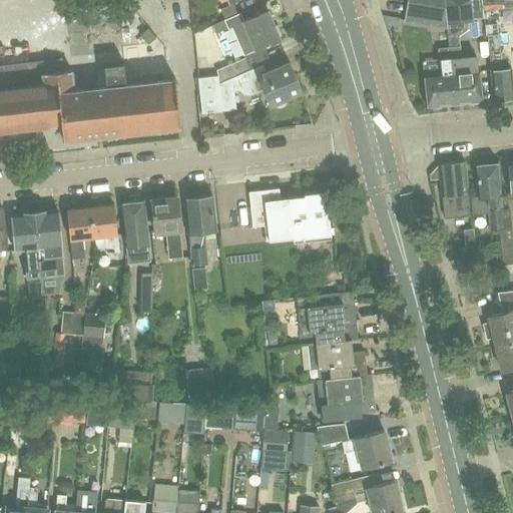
[(472,20),(470,0),(443,0),(444,7),(446,23),(472,20)]
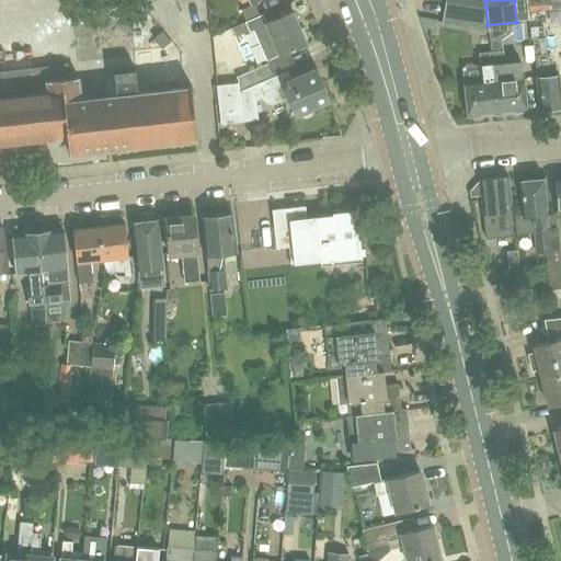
[(529,21),(528,12),(526,0),(514,0),(516,22),(529,21)]
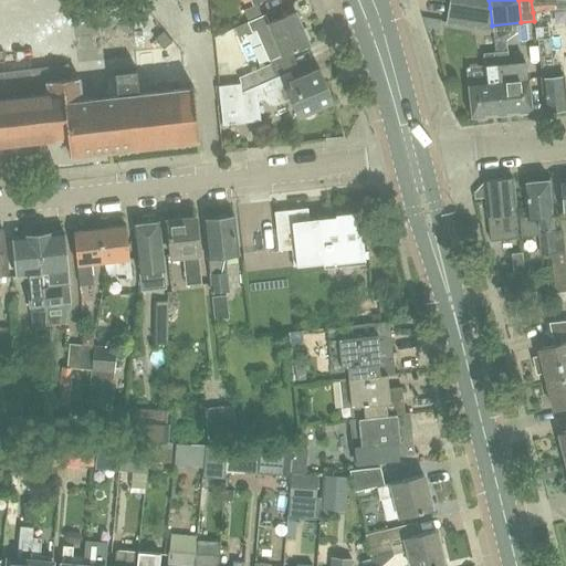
[(555,0),(531,0),(533,12),(556,11),(555,0)]
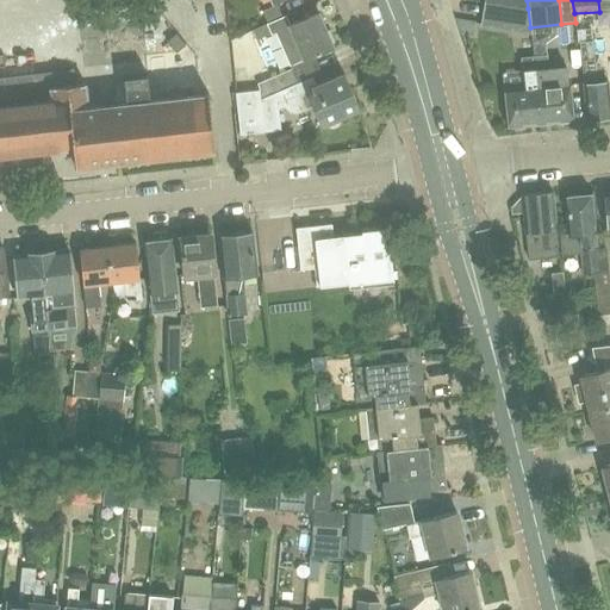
[(530,27),(528,8),(486,1),(483,23),(530,32),(530,27)]
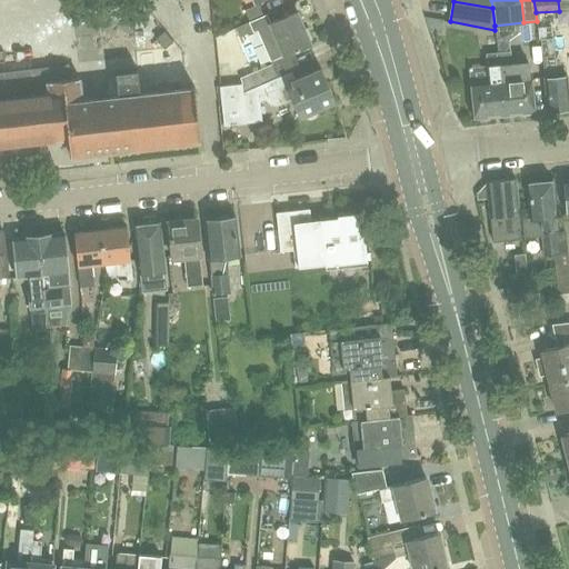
[(262,16),(258,5),(245,10),(249,21),(262,16)]
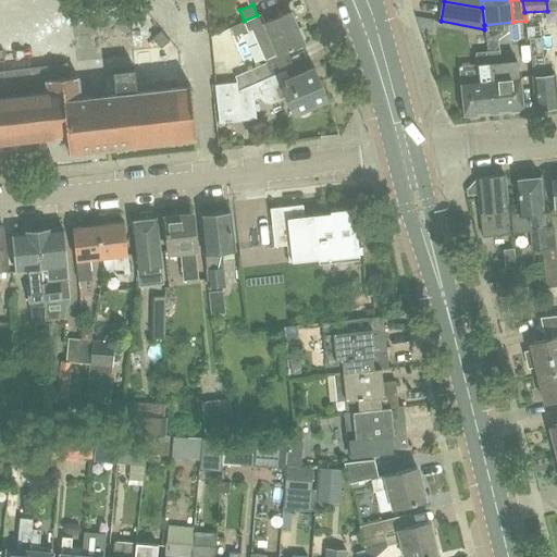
[(265,59),(284,51),(304,42),(289,11),(264,22),(261,13),(244,21),(248,29),(252,28),(265,59)]
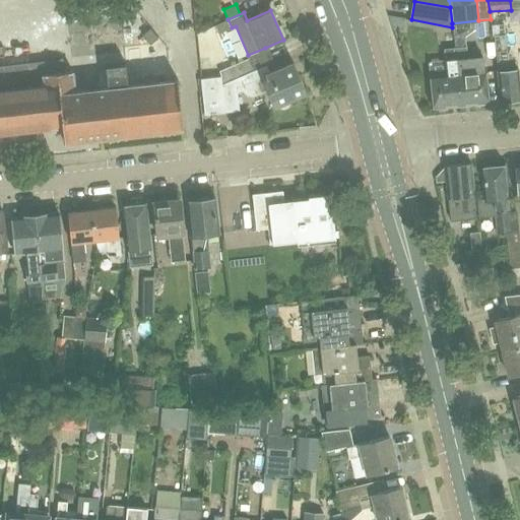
[(502,33),(502,26),(498,26),(492,27),(492,30),(493,33),(493,37),(502,36),(502,33)]
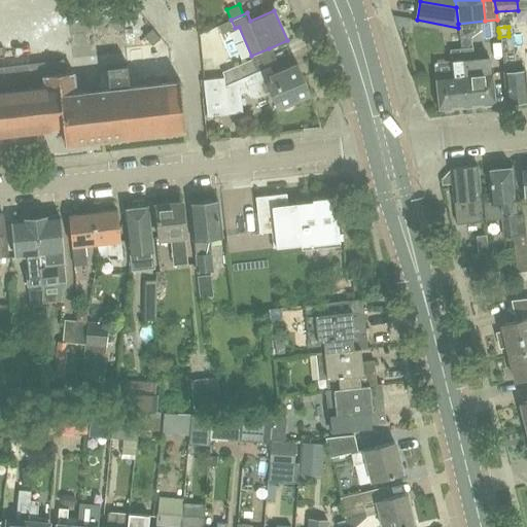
[(513,36),(501,37),(507,102),(526,99),(526,89),(525,70),(516,71),(513,36)]
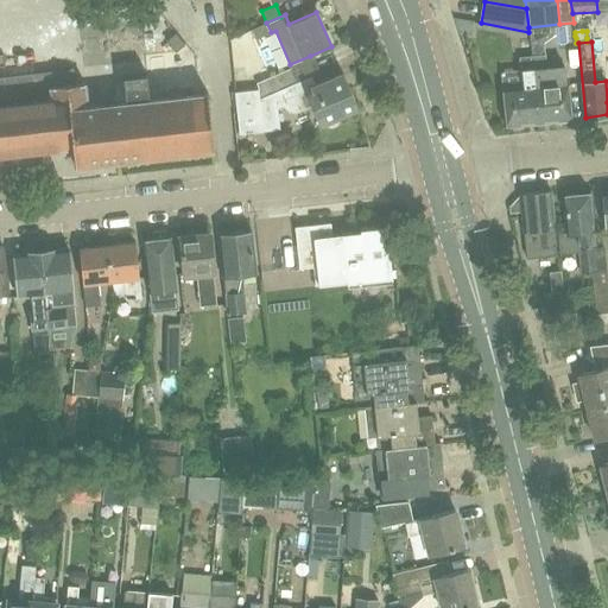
[(548,55),(532,56),(538,122),(553,121),(556,124),(565,122),(568,120),(571,119),(567,67),(549,68),(548,55)]
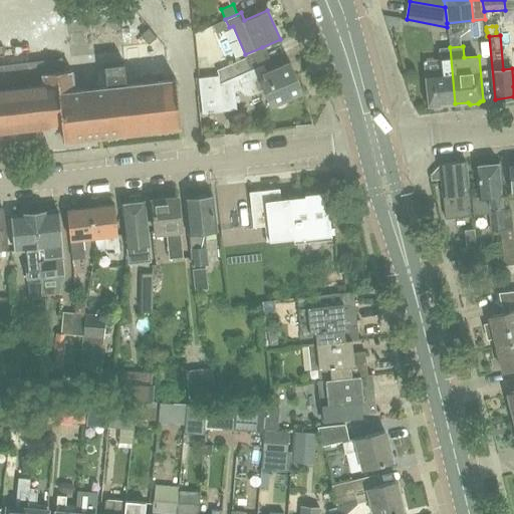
[(447,71),(426,73),(429,106),(432,106),(434,107),(442,107),(444,104),(455,103),(450,47),(439,48),(441,66),(447,65),(447,71)]
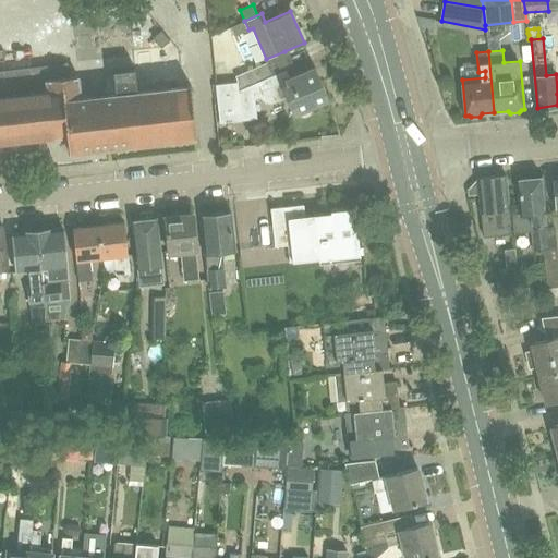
[(197,137),(195,116),(192,86),(80,98),(77,75),(69,76),(68,63),(0,71),(0,141),(67,134),(69,152),(197,137)]
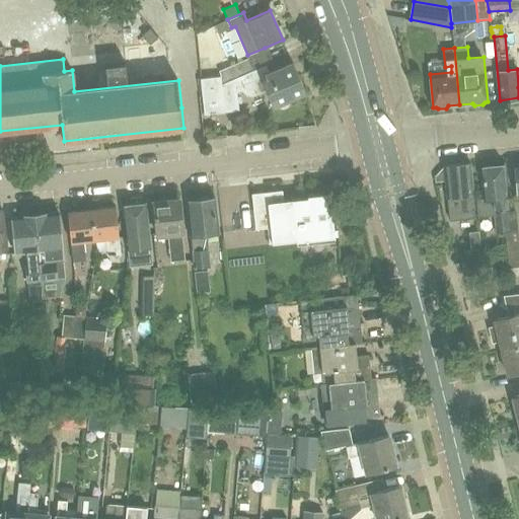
[(248,61),(219,73),(221,76),(222,83),(252,70),(248,61)]
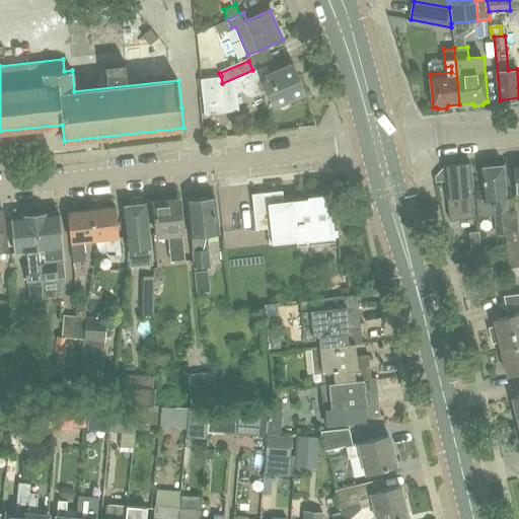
[(288,104),(288,99),(305,92),(293,63),(270,73),(266,65),(221,84),(224,112),(238,110),(236,88),(241,86),(242,89),(244,92),(247,94),(251,95),(255,94),(266,90),(273,106),(277,104),(281,107),(285,107),(288,104)]
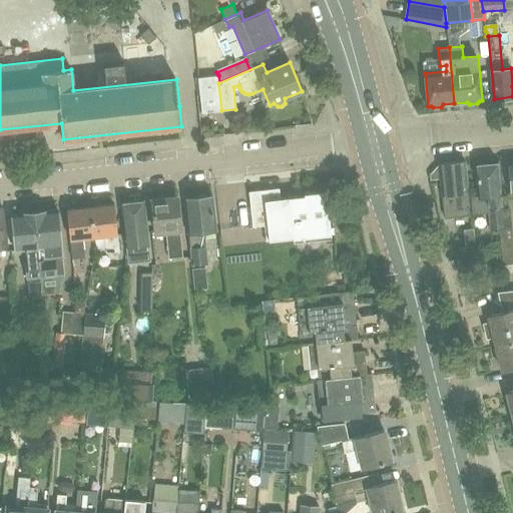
[(470,206),(467,180),(465,160),(439,163),(442,195),(454,194),(455,208),(470,206)]
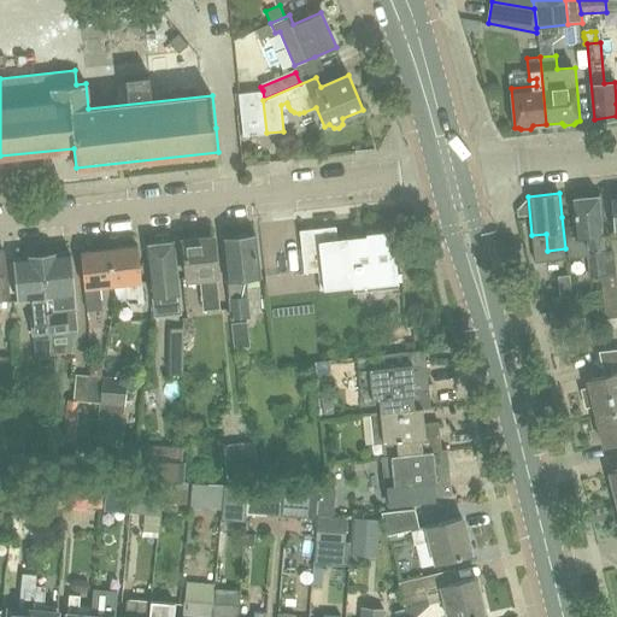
[(607,252),(603,217),(600,193),(599,193),(600,200),(592,200),(592,197),(571,199),(575,236),(566,238),(568,257),(587,256),(589,275),(615,272),(612,252),(607,252)]
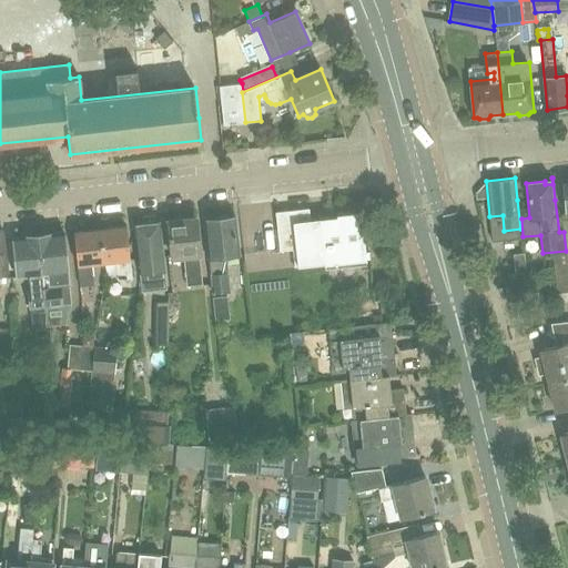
[(357,212),(337,214),(337,217),(330,219),(330,217),(320,219),(320,224),(311,225),(310,209),(275,212),(280,252),(294,251),(295,267),(325,264),(367,260),(363,225),(358,225),(357,212)]
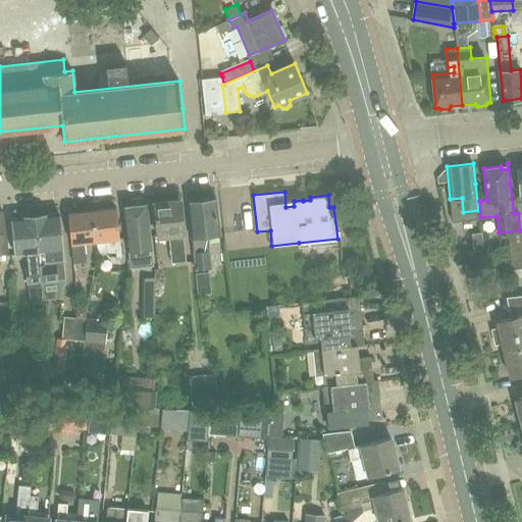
[(216,200),(213,200),(210,198),(204,198),(201,201),(189,203),(196,270),(211,268),(208,236),(219,233),(216,200)]
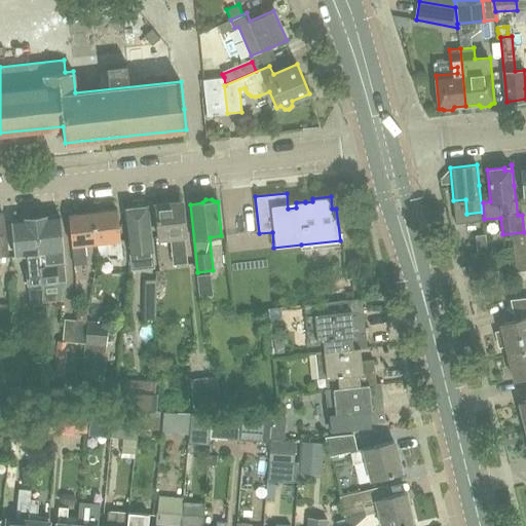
[(185,235),(184,223),(182,202),(156,205),(159,238),(170,237),(173,265),(187,264),(185,235)]
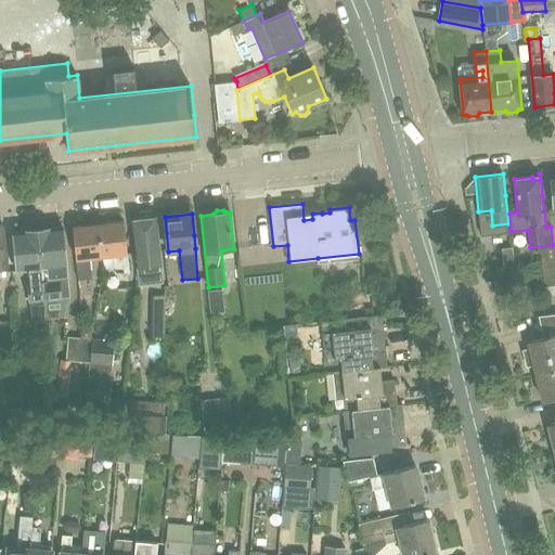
[(150,265),(160,263),(156,218),(132,220),(138,278),(146,276),(146,282),(152,281),(150,265)]
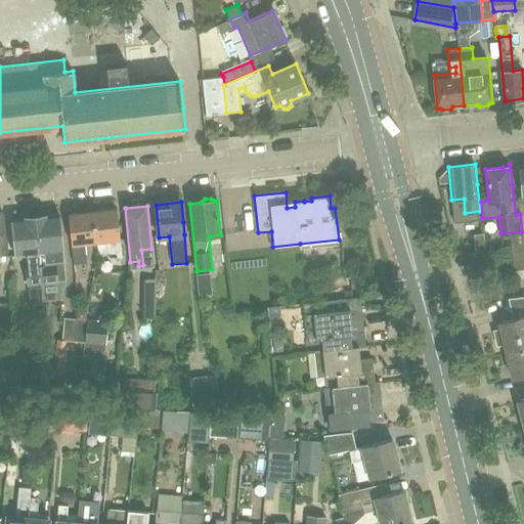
[(122,258),(119,229),(117,209),(93,212),(96,244),(107,242),(110,259),(122,258)]
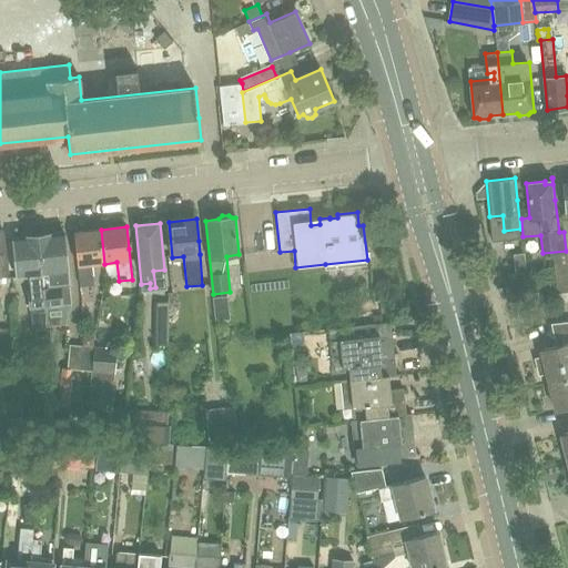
[(89,265),(104,264),(101,230),(74,232),(80,286),(91,285),(89,265)]
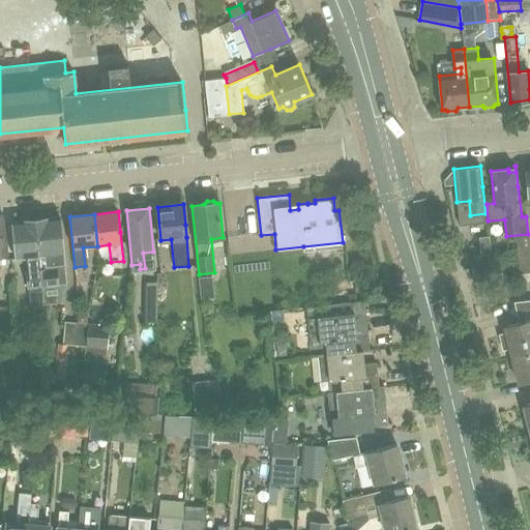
[(63,253),(62,238),(60,217),(36,219),(43,286),(67,283),(63,253)]
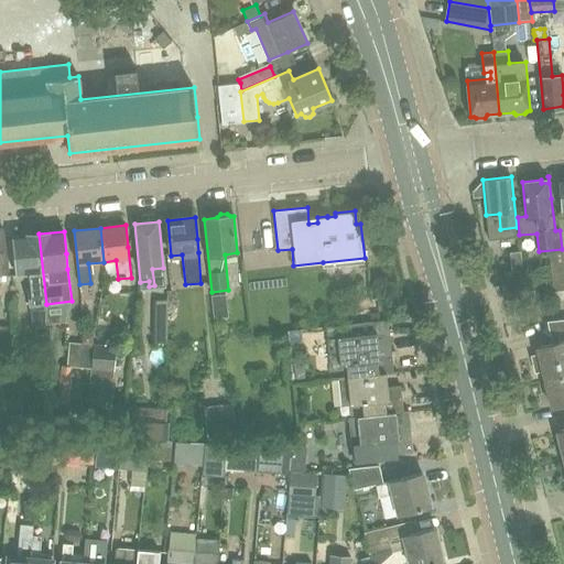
[(46,308),(46,304),(39,234),(13,237),(17,274),(30,273),(31,286),(28,288),(32,328),(44,327),(46,308)]
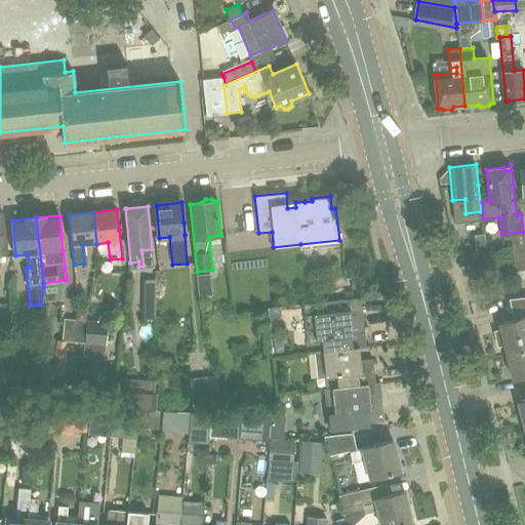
[(524,245),(524,243),(513,245),(515,271),(524,269),(524,245)]
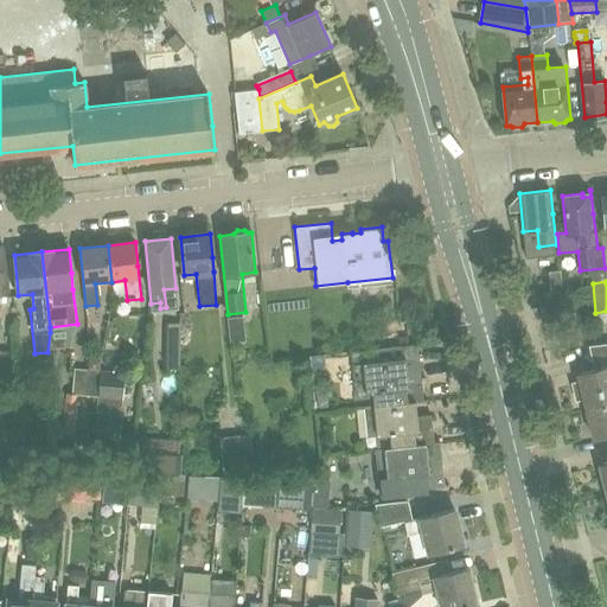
[(538,294),(542,321),(566,319),(563,291),(538,294)]
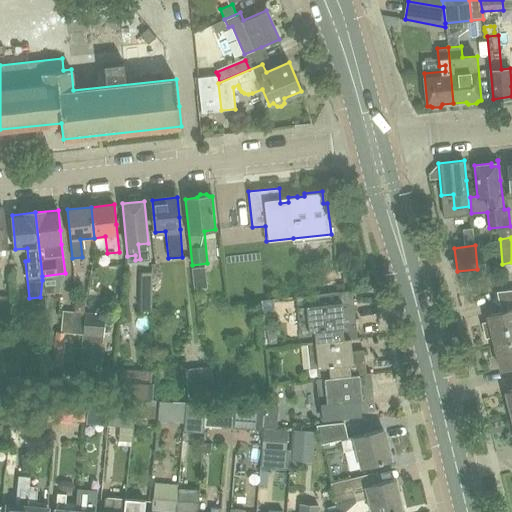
[(206,278),(205,267),(192,269),(194,284),(194,289),(207,288),(206,278)]
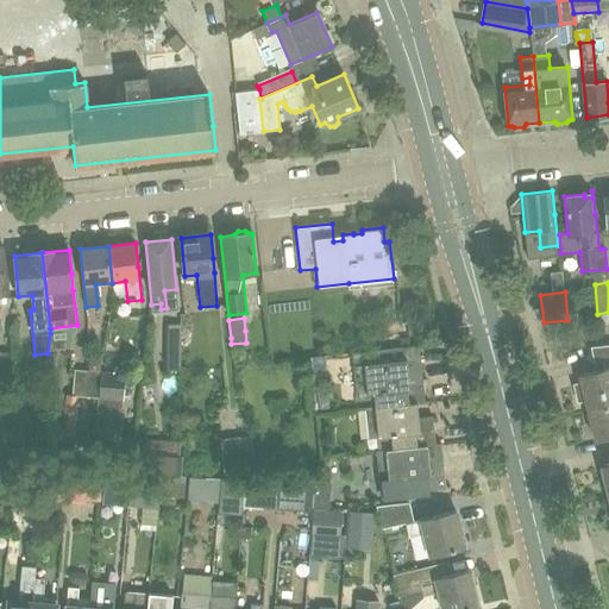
[(420,358),(406,359),(405,347),(352,352),(358,399),(380,396),(381,406),(381,407),(416,402),(416,403),(425,402),(420,358)]
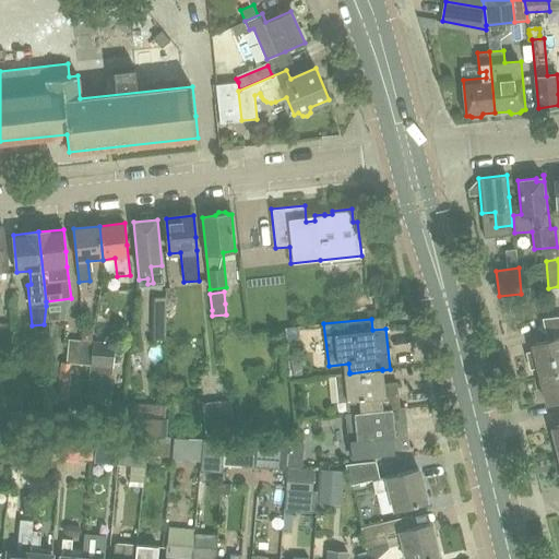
[(0,324),(0,354),(9,354),(11,325),(0,324)]
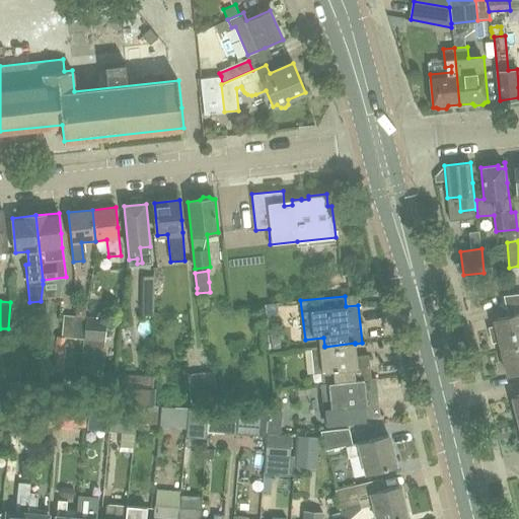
[(85,303),(85,305),(82,338),(85,338),(83,361),(103,362),(106,316),(94,315),(95,308),(91,304),(85,303)]
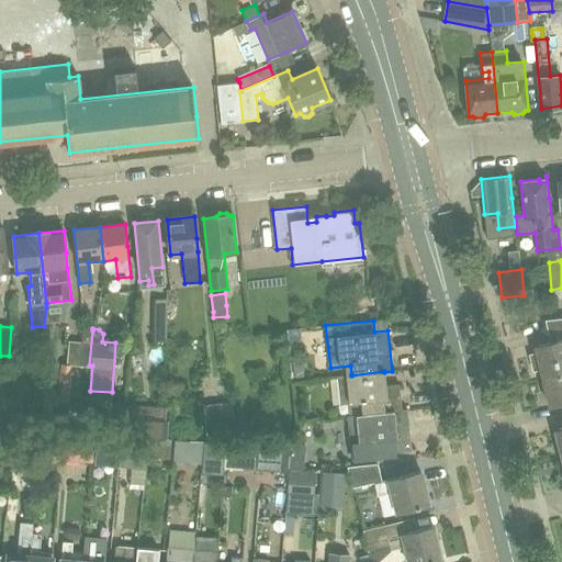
[(89,366),(92,330),(82,330),(81,340),(70,340),(68,363),(63,362),(58,401),(67,402),(71,364),(89,366)]
